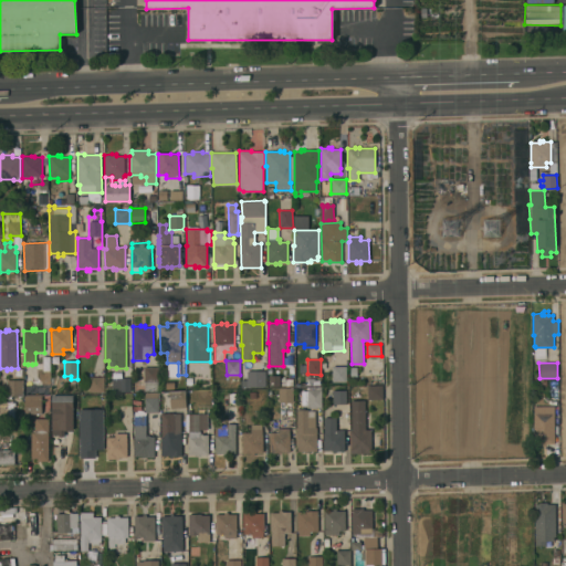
[(346,366),(346,381),(332,381),(332,366),(346,366)]
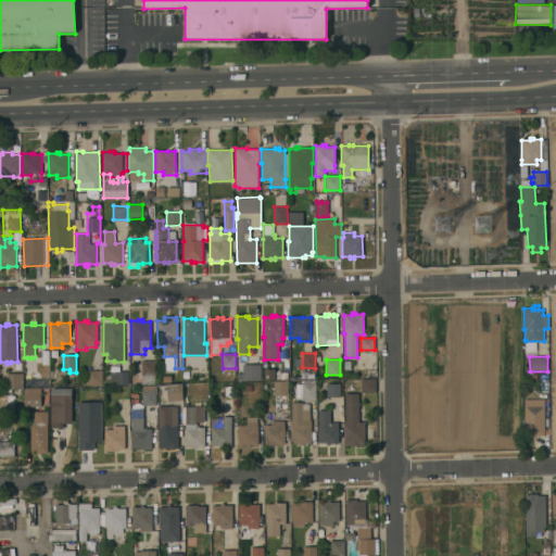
[(155,361),(155,375),(154,375),(155,383),(142,383),(142,375),(141,375),(141,361),(155,361)]
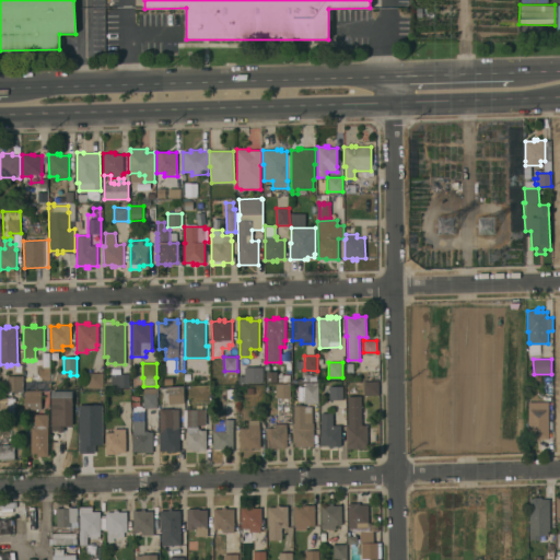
[(263,368),(263,383),(238,383),(238,376),(245,376),(245,366),(263,368)]
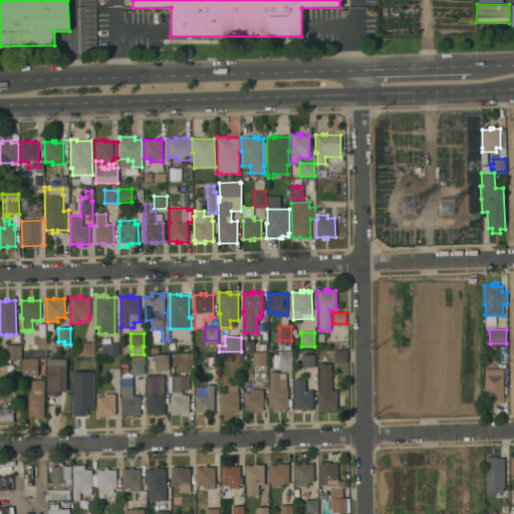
[(94,353),(81,353),(80,339),(94,339),(94,353)]
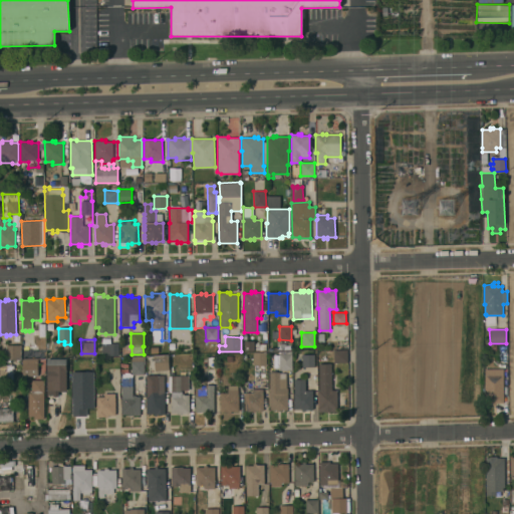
[(166,342),(166,350),(149,350),(149,341),(166,342)]
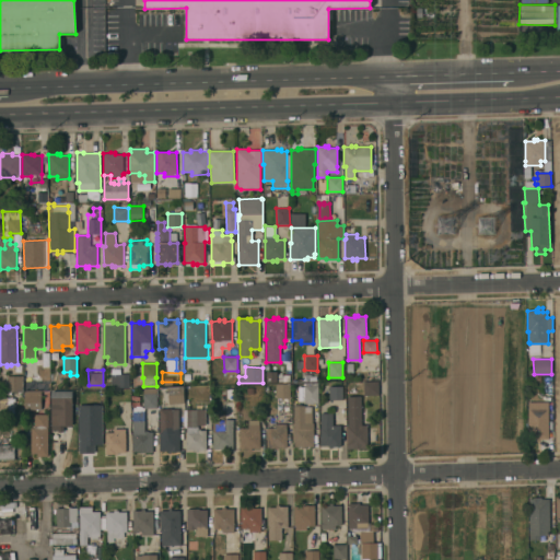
[(129,374),(129,387),(111,388),(111,374),(129,374)]
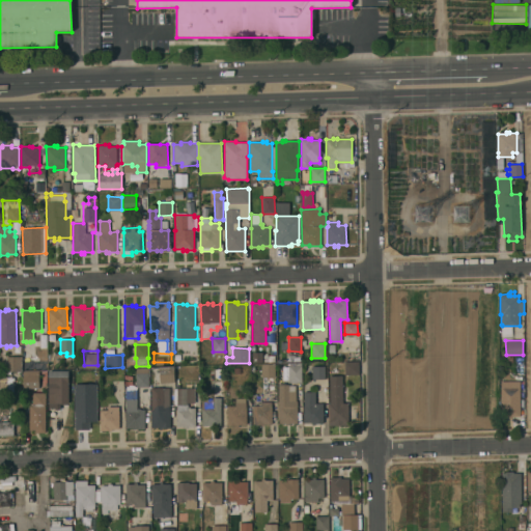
[(21,357),(21,371),(5,371),(5,357),(21,357)]
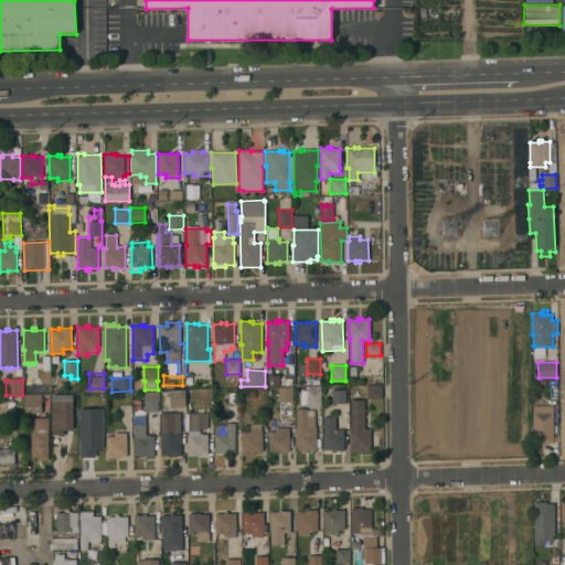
[(24,394),(24,382),(35,382),(35,383),(41,383),(41,394),(24,394)]
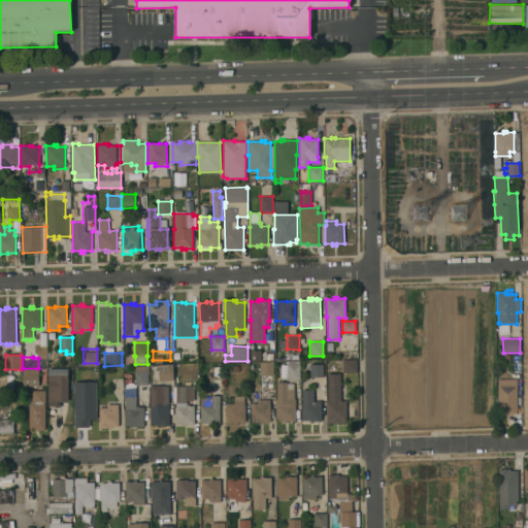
[(357,359),(357,372),(343,372),(342,360),(357,359)]
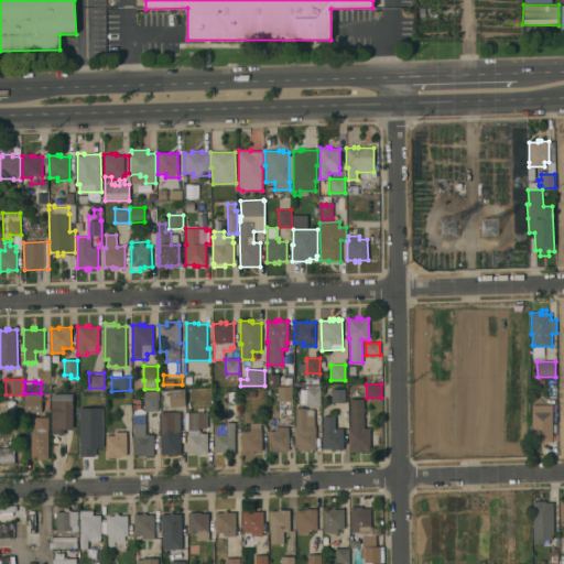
[(292,386),(292,401),(278,401),(278,387),(292,386)]
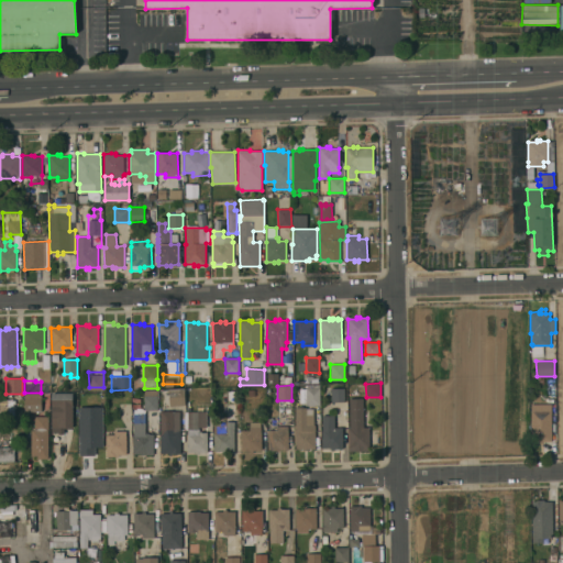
[(320,387),(320,406),(306,406),(306,388),(320,387)]
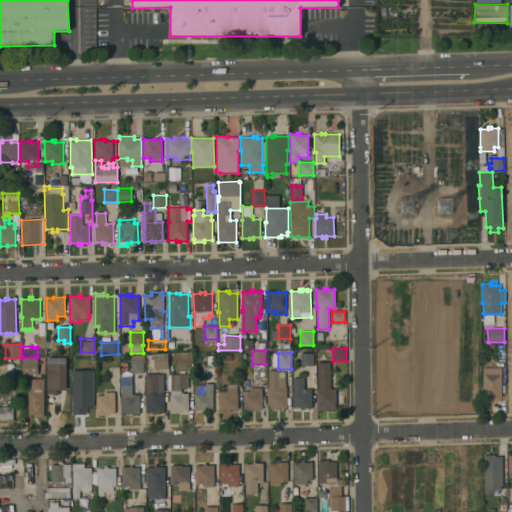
[(167,353),(168,368),(154,369),(153,354),(167,353)]
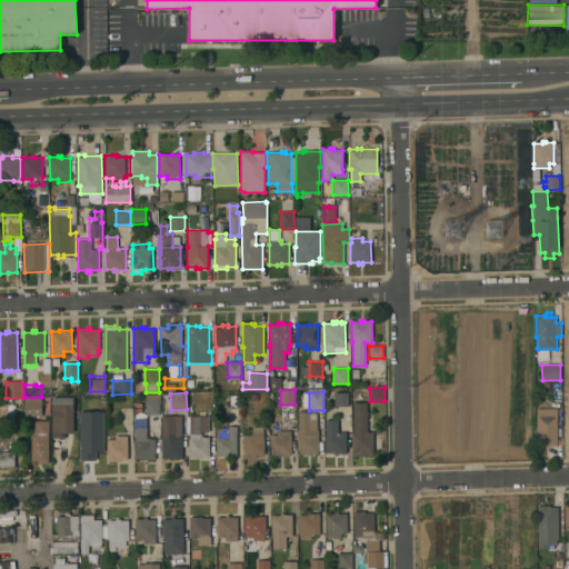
[(348,392),(348,406),(335,407),(335,392),(348,392)]
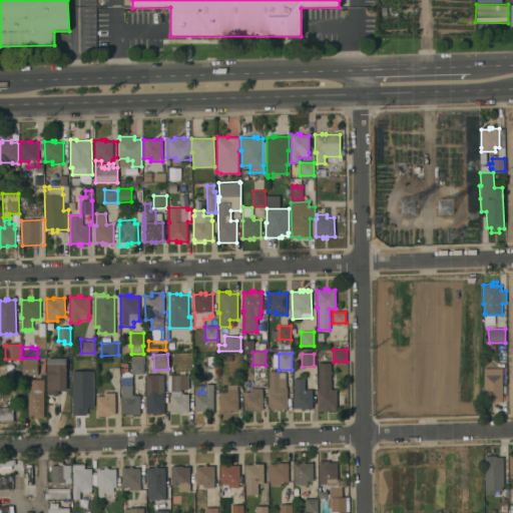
[(143,356),(143,374),(131,374),(131,356),(143,356)]
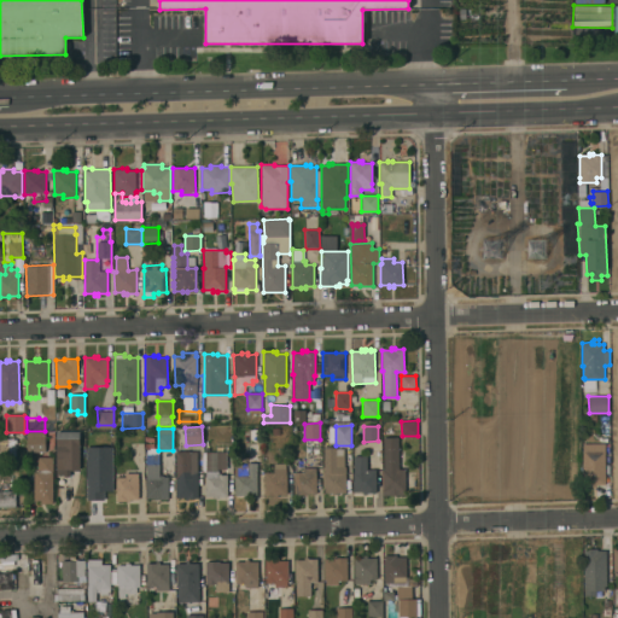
[(45,452),(27,452),(27,431),(45,431),(45,452)]
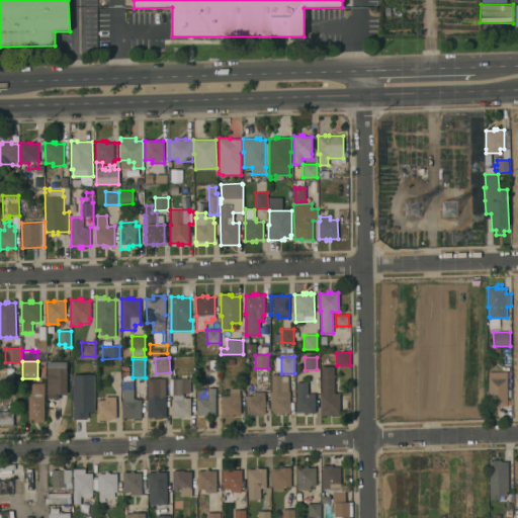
[(59,399),(48,399),(48,394),(48,361),(67,361),(67,394),(59,393),(59,399)]
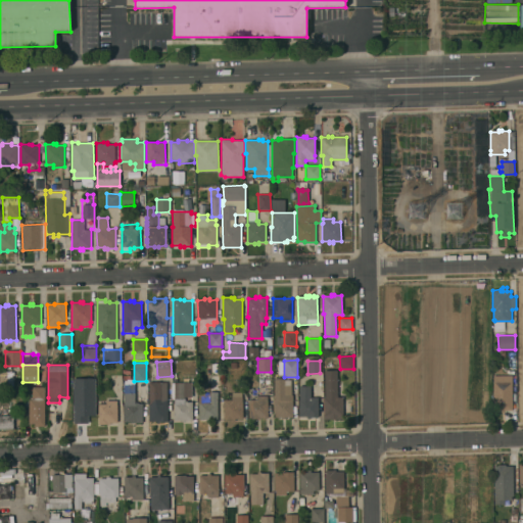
[(337,370),(337,396),(342,396),(343,419),(324,419),(324,398),(325,397),(325,370),(337,370)]
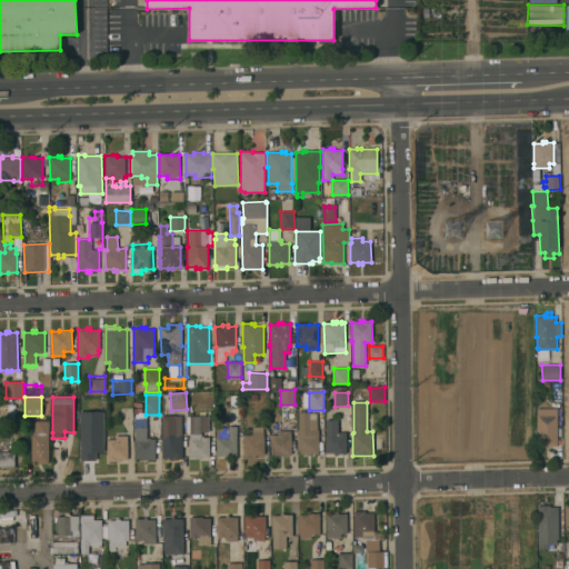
[(557,408),(557,447),(549,446),(549,448),(545,448),(545,447),(536,446),(537,408),(557,408)]
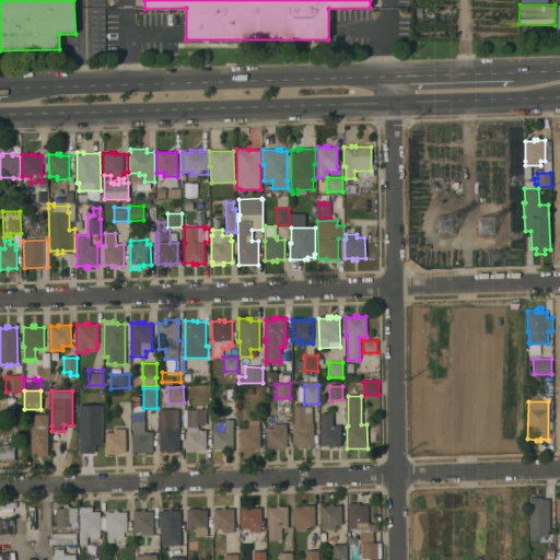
[(101,405),(78,405),(78,453),(94,453),(94,445),(102,445),(101,405)]
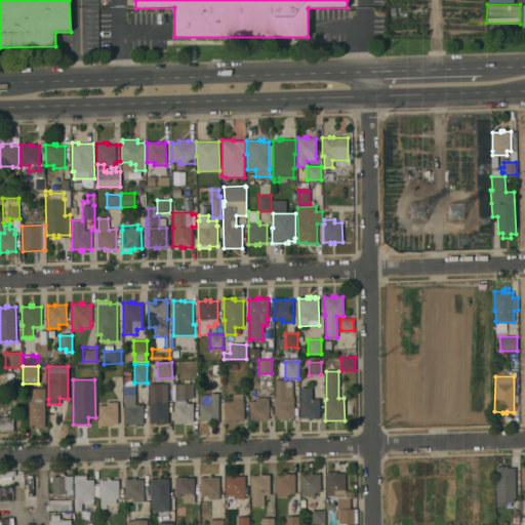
[(285,379),(285,381),(292,381),(293,397),(294,397),(294,418),(286,418),(287,419),(283,419),(283,418),(275,418),(275,398),(274,399),(274,397),(275,397),(275,380),(285,379)]
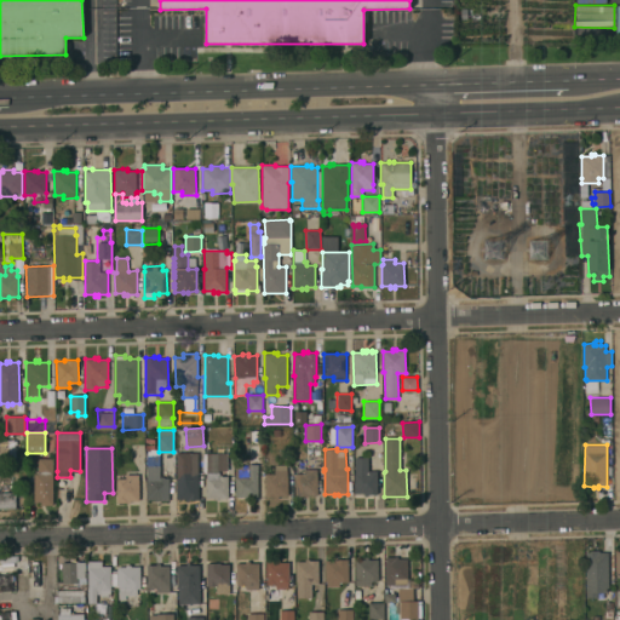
[(189,453),(197,453),(197,480),(199,480),(199,500),(189,500),(190,501),(185,501),(185,499),(177,499),(177,478),(177,453),(189,453)]
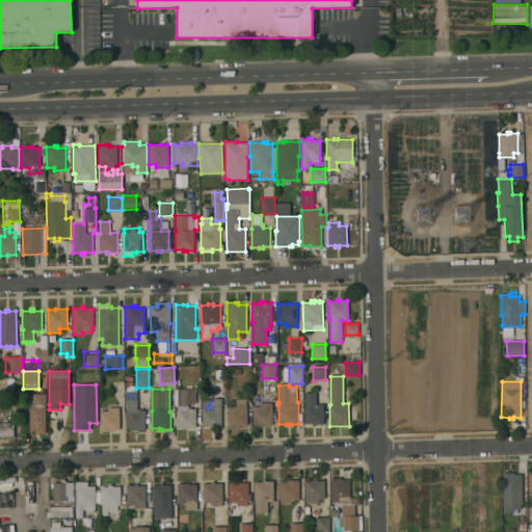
[(46,393),(46,433),(35,433),(35,431),(29,431),(29,406),(33,406),(33,393),(46,393)]
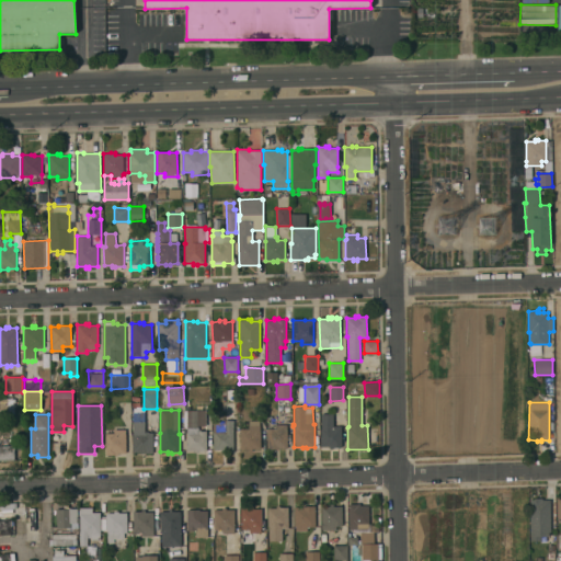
[(339,414),(339,426),(341,426),(341,447),(333,447),(333,449),(330,449),(330,446),(321,446),(321,427),(321,414),(339,414)]
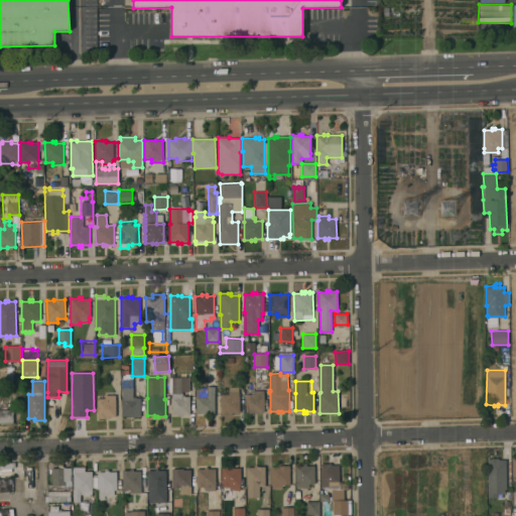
[(215,415),(205,415),(205,414),(196,414),(196,387),(207,388),(207,386),(215,386),(215,415)]
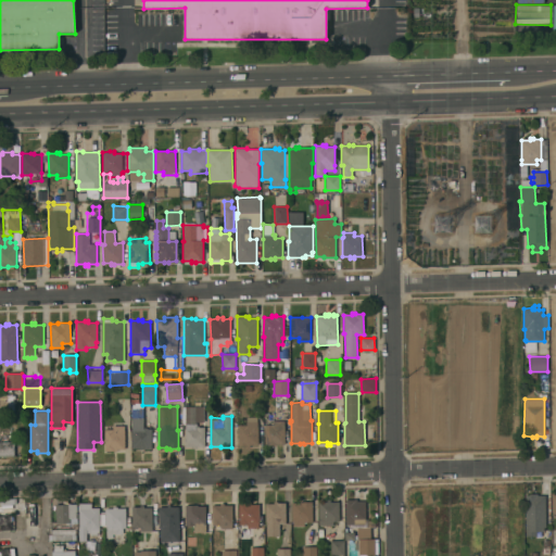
[(247,425),(247,417),(257,417),(257,428),(258,428),(258,445),(250,445),(250,447),(247,447),(247,446),(238,446),(238,425),(247,425)]
